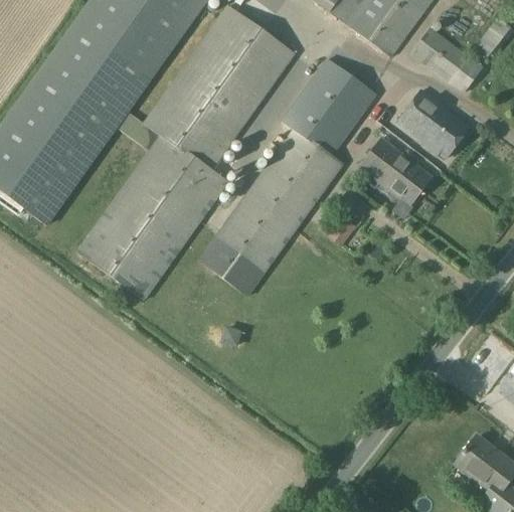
[(116,127),(148,149),(158,135),(142,124),(143,122),(127,111),(206,0),(89,0),(0,125),(0,201),(18,215),(24,208),(46,224),(116,127)]
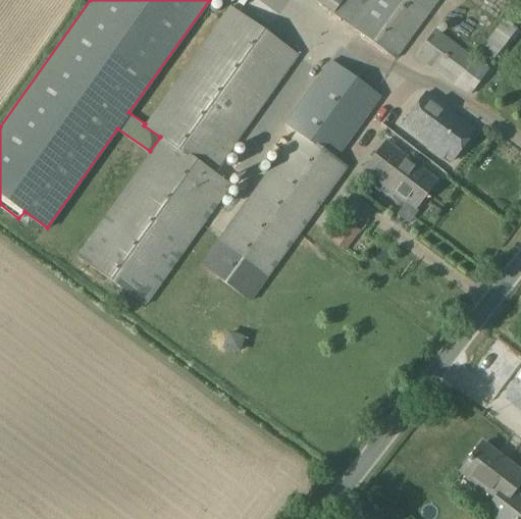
[(318,0),(333,11),(352,26),(397,57),(437,0),(318,0)]
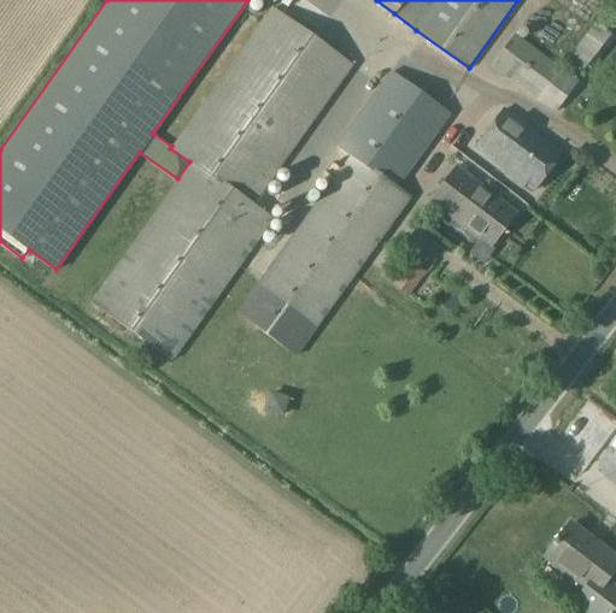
[(171,146),(170,148),(189,161),(177,178),(91,301),(172,359),(275,217),(254,202),(353,64),(273,5),(171,146)]
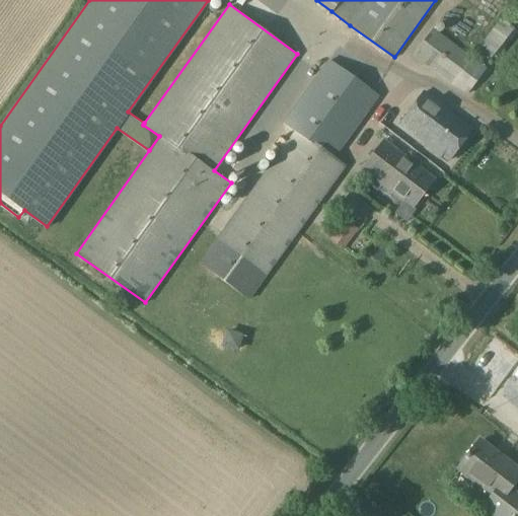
[(501,17),(482,43),(499,56),(517,32),(517,30),(501,17)]
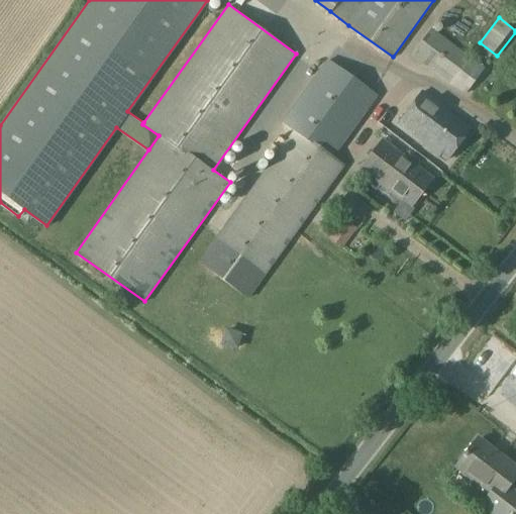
[(432,27),(412,54),(465,92),(485,66),(432,27)]
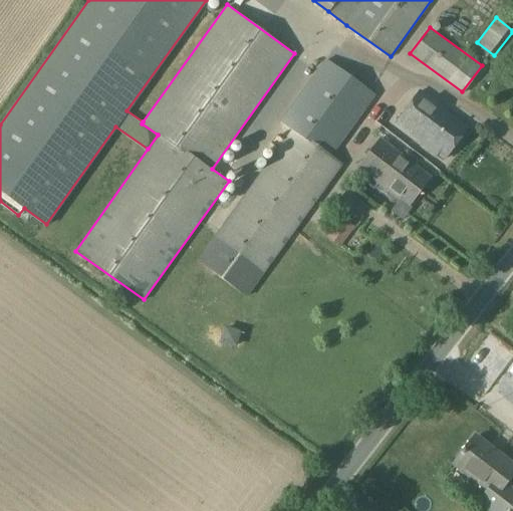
[(246,297),(246,296),(265,271),(343,164),(331,156),(385,82),(337,47),(283,122),(291,130),(215,235),(197,259),(196,261),(246,297)]
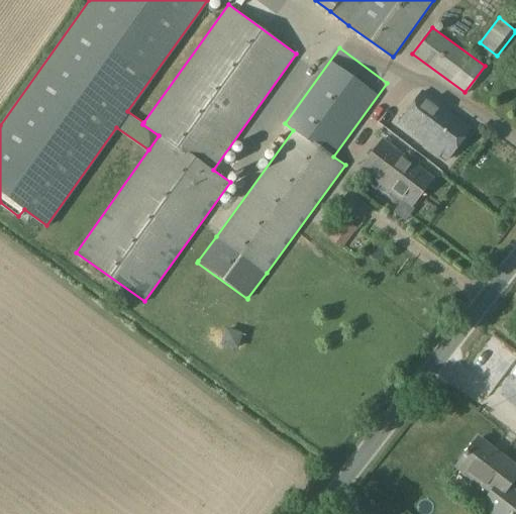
[(446,158),(472,124),(423,89),(398,122),(425,141),(422,145),(438,158),(441,153),(446,158)]
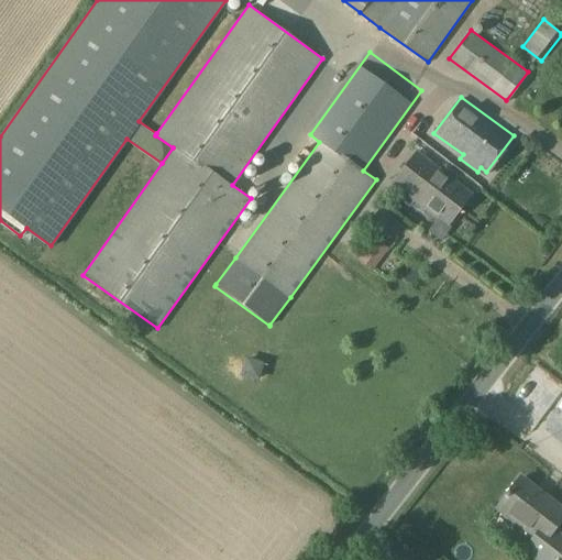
[(458,174),(448,166),(444,172),(417,151),(393,182),(437,217),(432,221),(443,230),(472,193),(454,179),(458,174)]
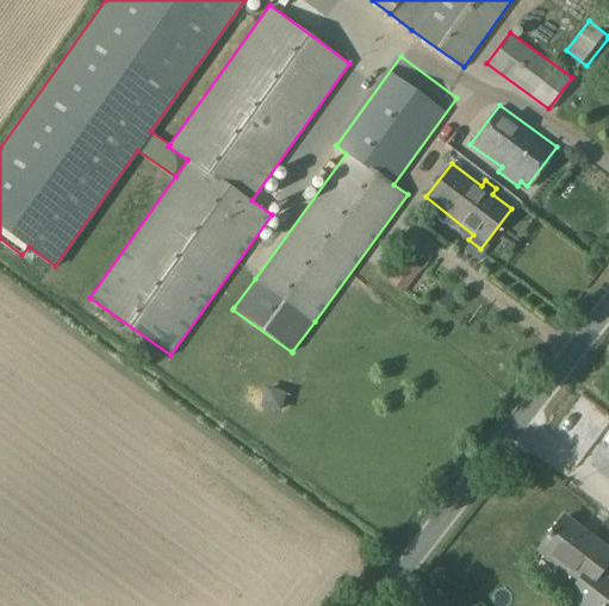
[(404,291),(422,267),(405,255),(387,279),(404,291)]
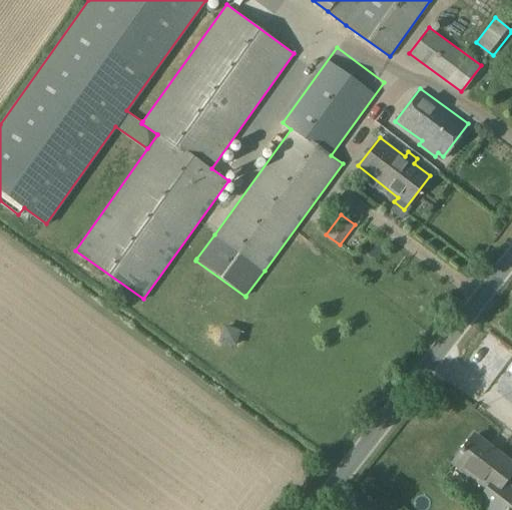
[(235,346),(240,329),(223,324),(218,342),(235,346)]
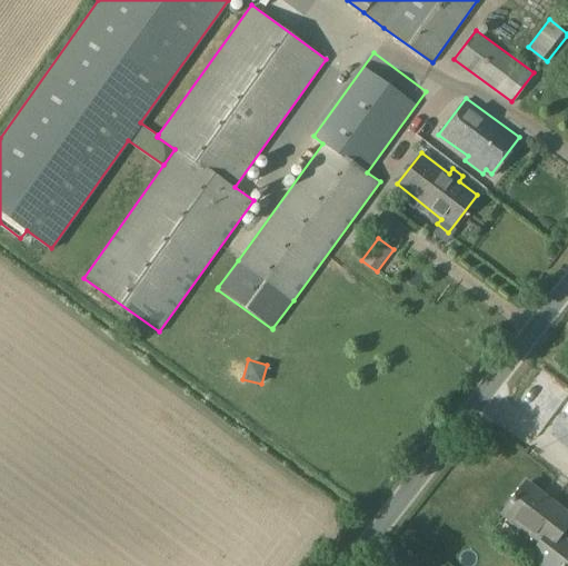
[(557,534),(558,534),(567,520),(567,513),(527,482),(504,513),(541,542),(548,546),(557,534)]
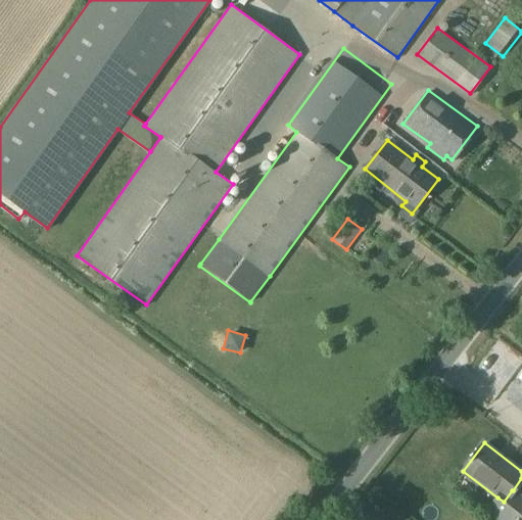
[(521,498),(513,490),(512,490),(504,502),(497,498),(488,509),(503,519),(521,519),(521,498)]
